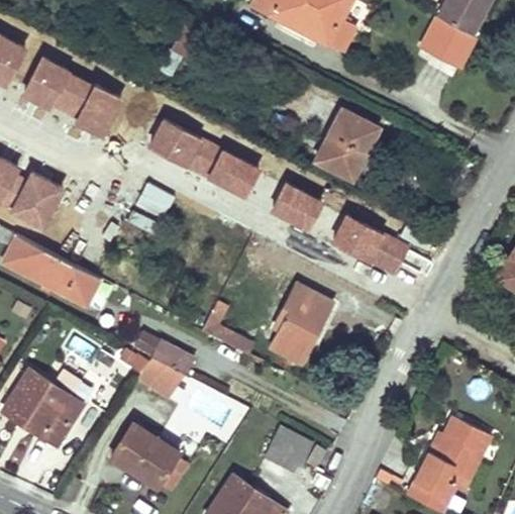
[(353,0),(260,0),(258,5),(344,53),(358,26),(343,19),(353,0)]
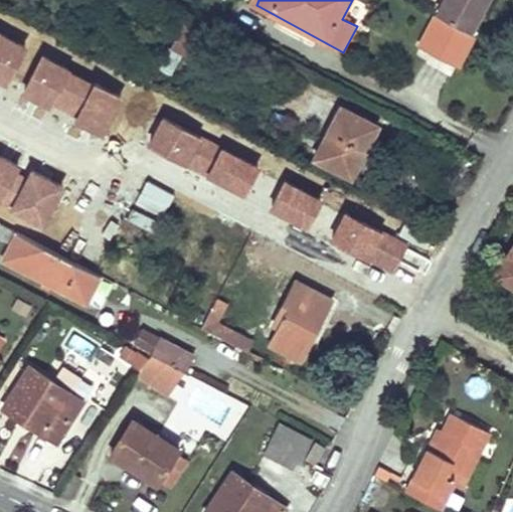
[(448,0),(440,15),(472,32),(488,0),(448,0)]
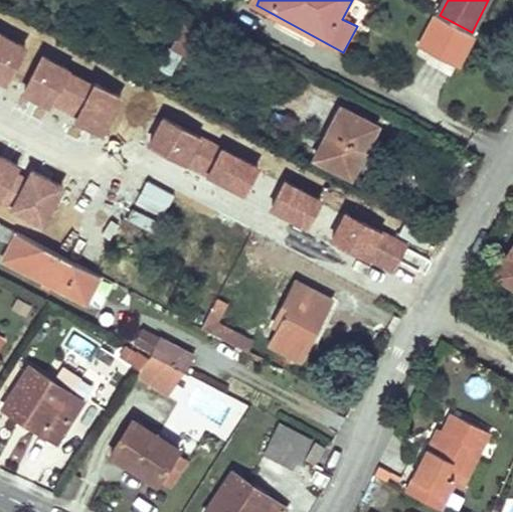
[(476,38),(439,18),(422,50),(459,69),(476,38)]
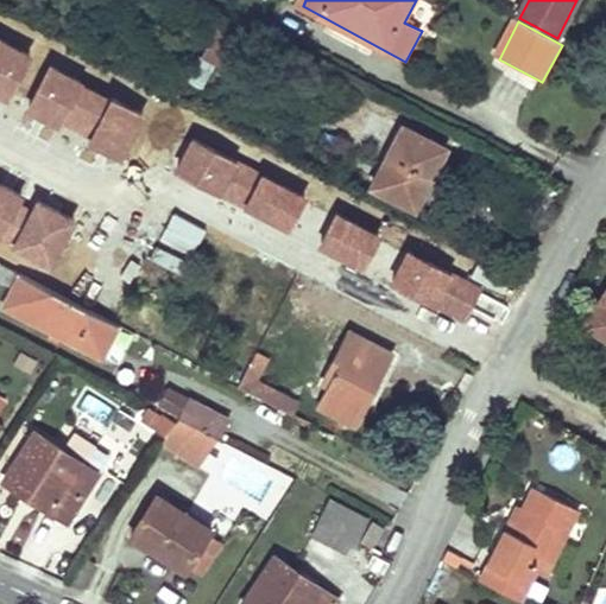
[(247,49),(219,31),(202,61),(231,76),(247,49)]
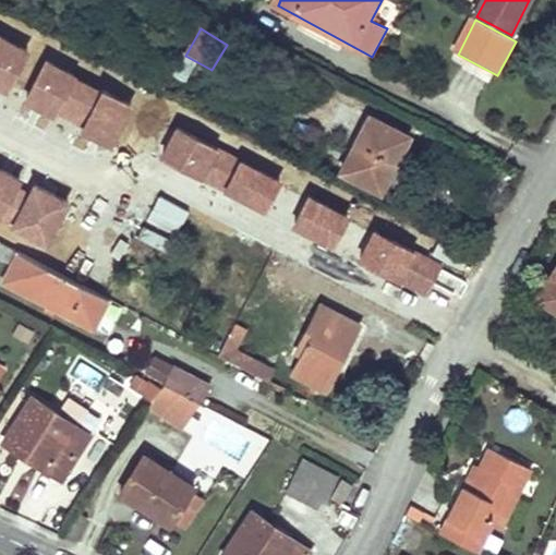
[(371,119),(342,172),(381,193),(409,139),(371,119)]
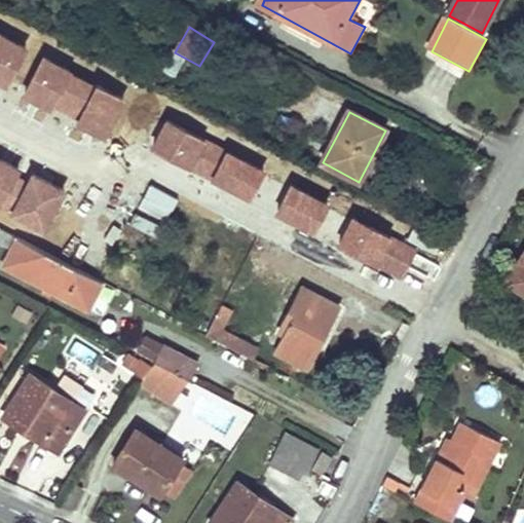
[(285,236),(321,256),(334,229),(347,204),(311,185),(285,236)]
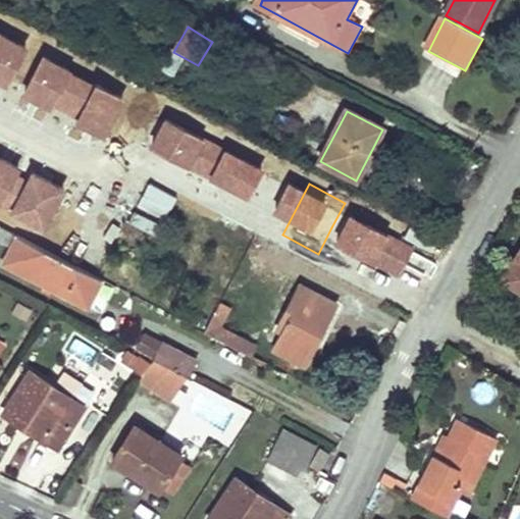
[(15,235),(1,226),(0,227),(0,234),(14,242),(17,236),(15,235)]
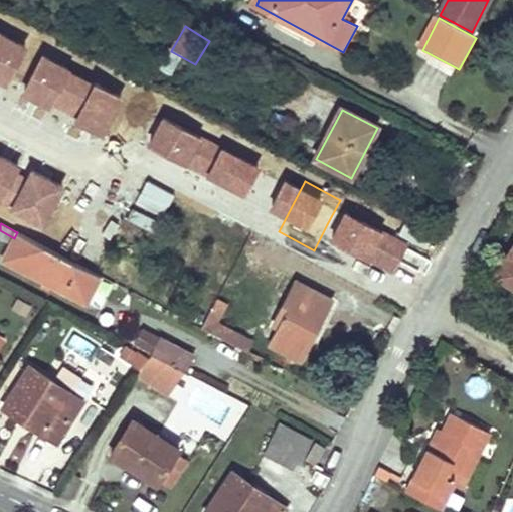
[(327,224),(314,250),(320,253),(334,227),(327,224)]
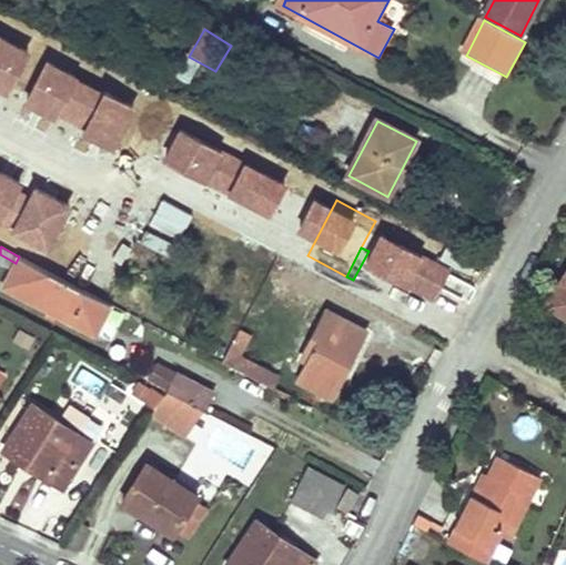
[(21,258),(7,289),(91,333),(98,321),(103,324),(112,305),(21,258)]
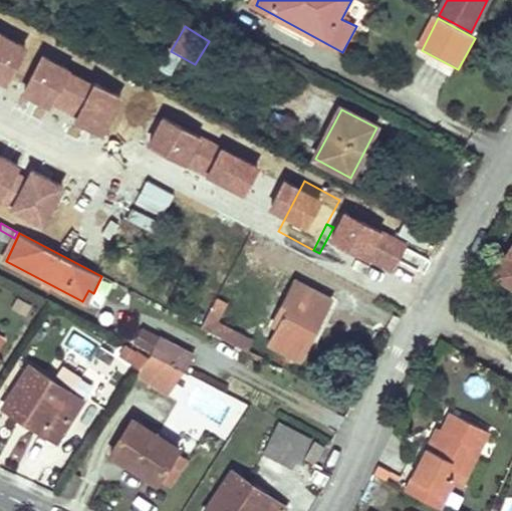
[(511,251),(497,275),(511,285),(511,251)]
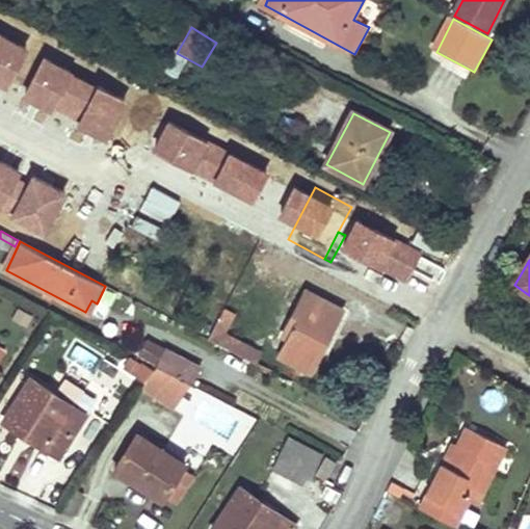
[(103,290),(97,314),(108,318),(115,293),(103,290)]
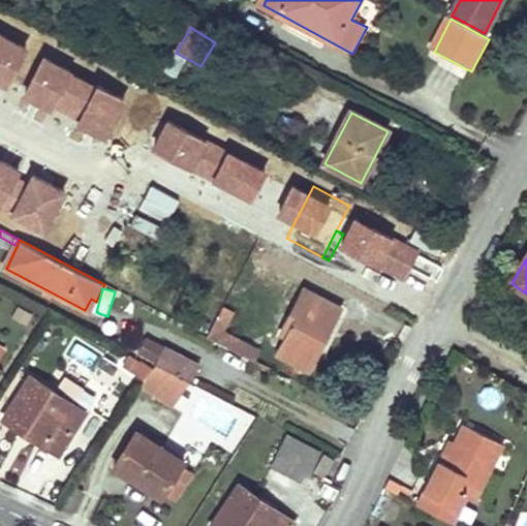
[(305,294),(287,328),(293,332),(288,342),(280,359),(309,373),(340,312),(305,294)]
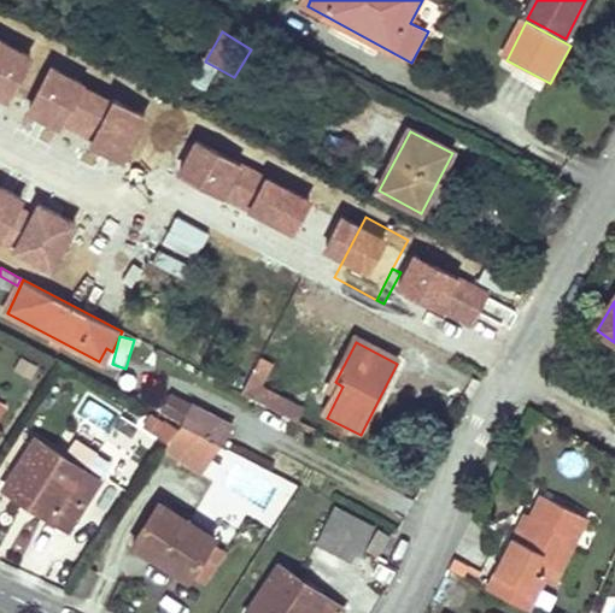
[(106,348),(99,361),(105,365),(112,352),(106,348)]
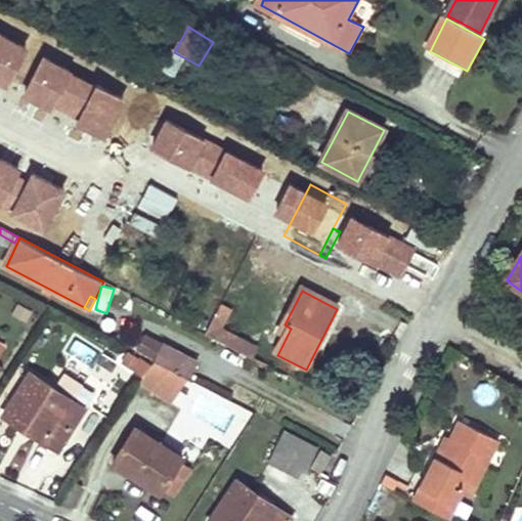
[(210,330),(207,335),(254,360),(258,352),(220,331),(229,313),(221,308),(215,320),(208,316),(203,326),(210,330)]
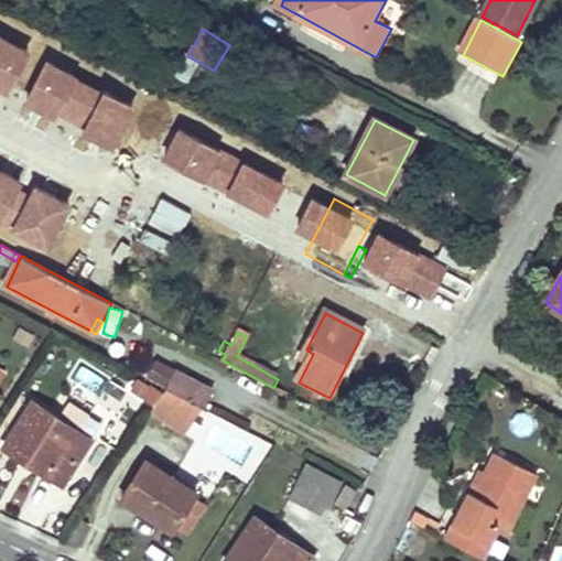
[(306,349),(301,360),(307,365),(313,354),(306,349)]
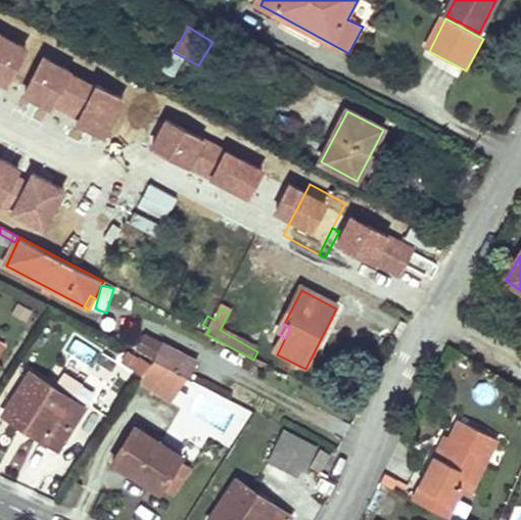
[(97,369),(105,351),(74,338),(66,357),(97,369)]
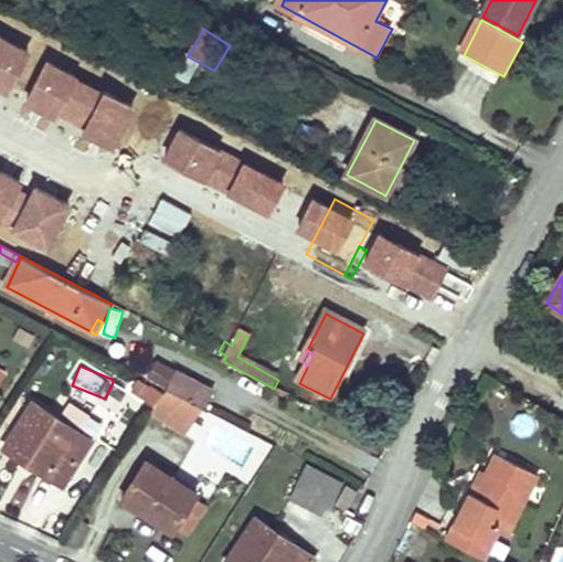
[(177,374),(168,391),(203,409),(213,394),(177,374)]
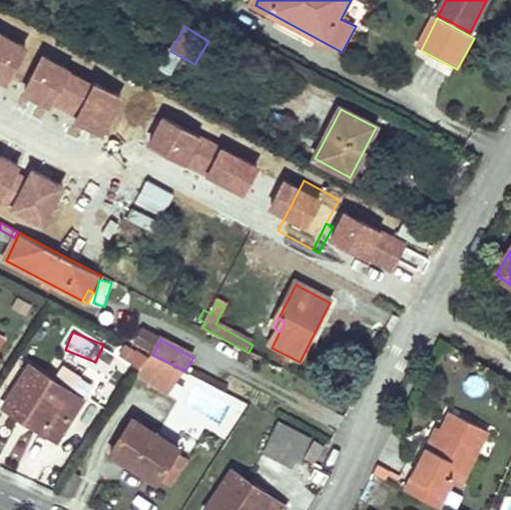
[(140,369),(148,357),(139,352),(132,363),(140,369)]
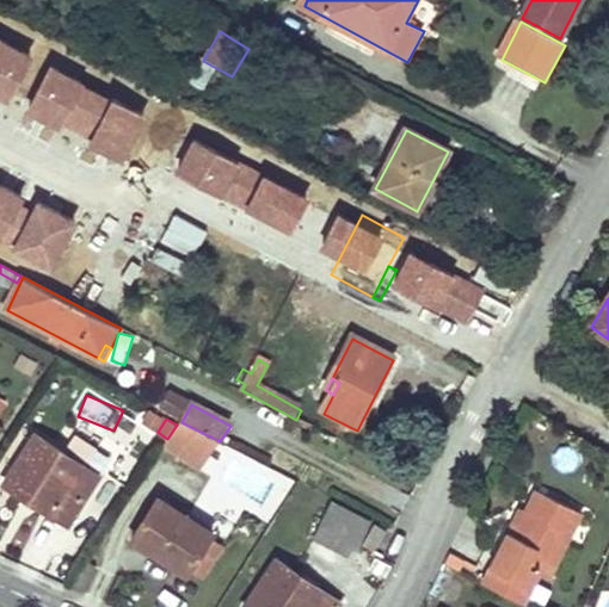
[(167,439),(162,446),(201,474),(220,441),(182,422),(179,420),(177,425),(167,439)]
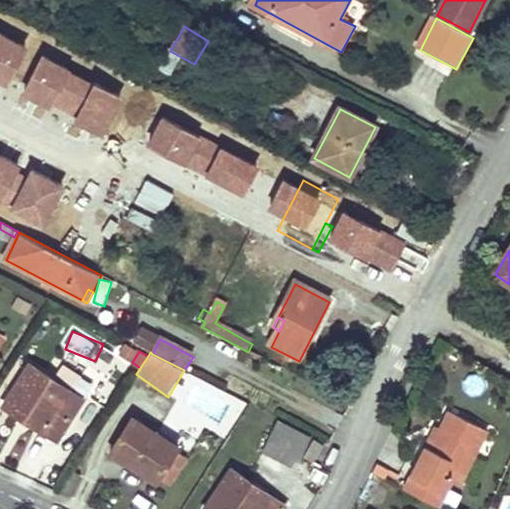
[(30,367),(4,408),(58,442),(83,402),(30,367)]
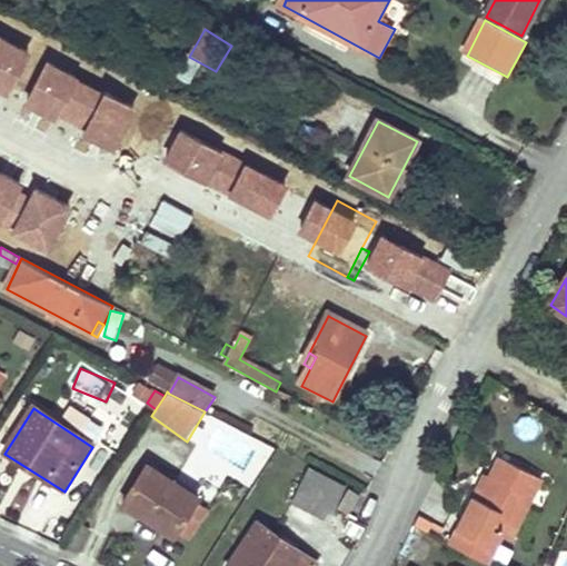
[(540,479),(497,458),(487,478),(477,499),(471,496),(448,544),(488,565),(491,565),(506,536),(511,539),(528,506),(540,479)]
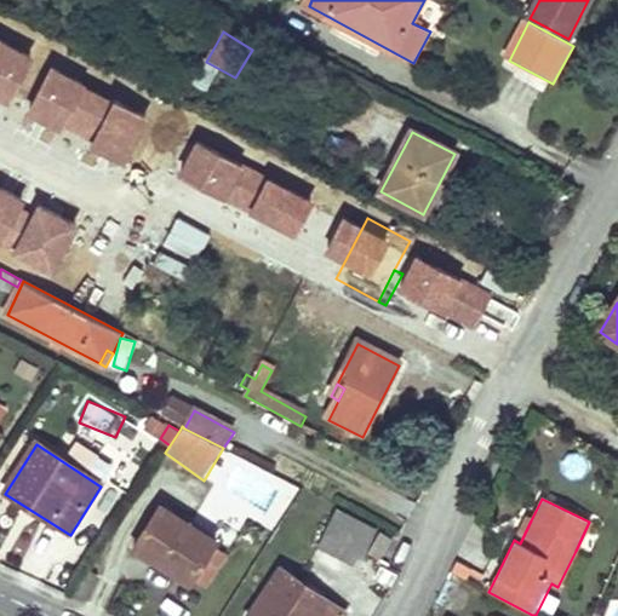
[(160,507),(135,546),(189,581),(193,576),(211,550),(212,548),(216,543),(160,507)]
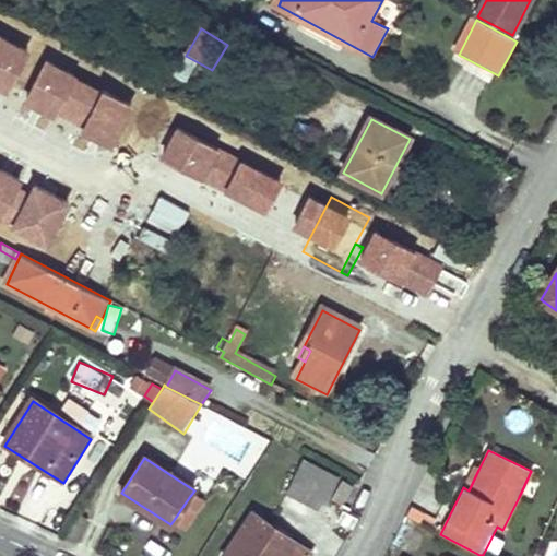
[(322,515),(328,505),(340,481),(304,461),(286,495),(322,515)]
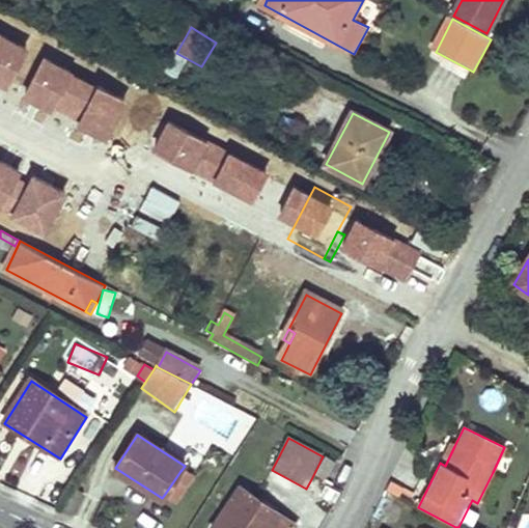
[(449,443),(440,463),(445,466),(454,446),(449,443)]
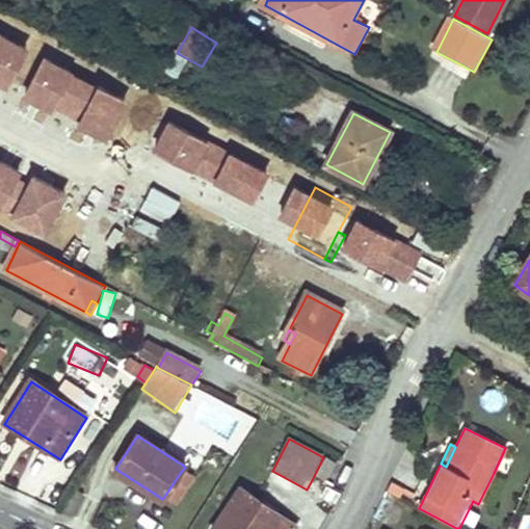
[(326,460),(317,479),(327,484),(338,466),(326,460)]
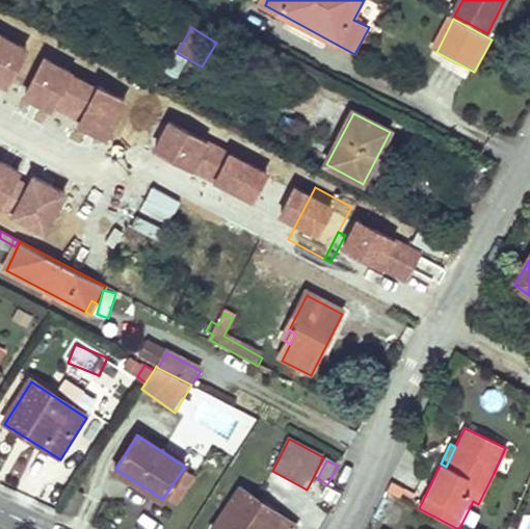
[(182,471),(181,472),(165,495),(178,504),(194,479),(182,471)]
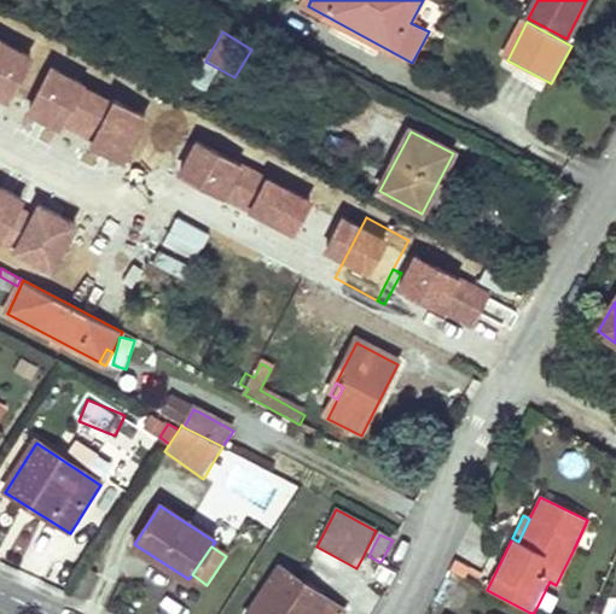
[(451,572),(468,580),(472,571),(457,562),(451,572)]
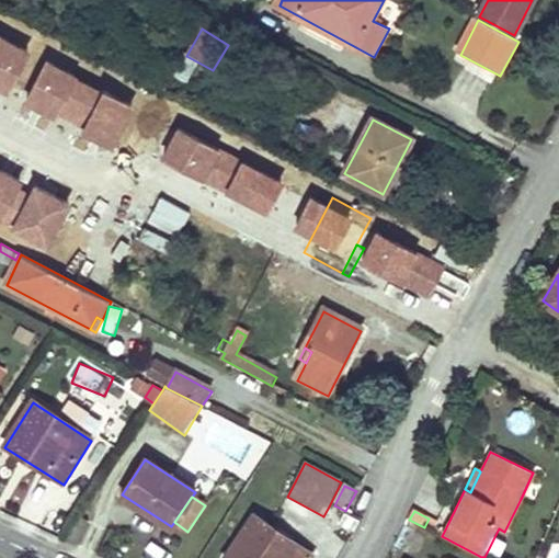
[(254,516),(228,557),(314,557),(254,516)]
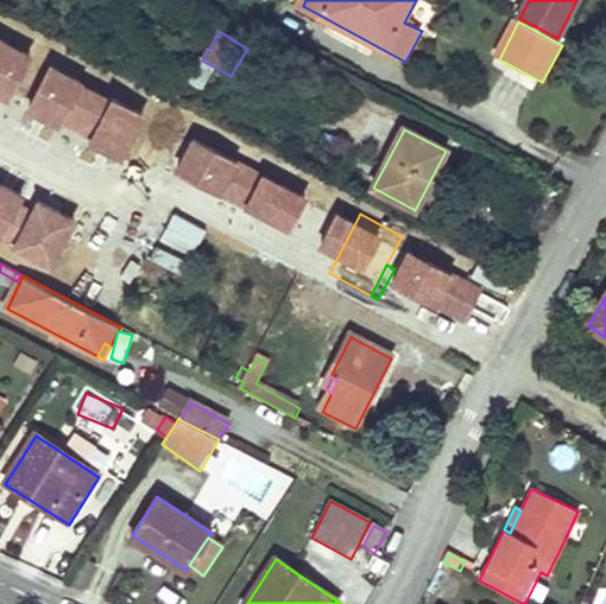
[(382,571),(366,561),(359,572),(376,582),(382,571)]
